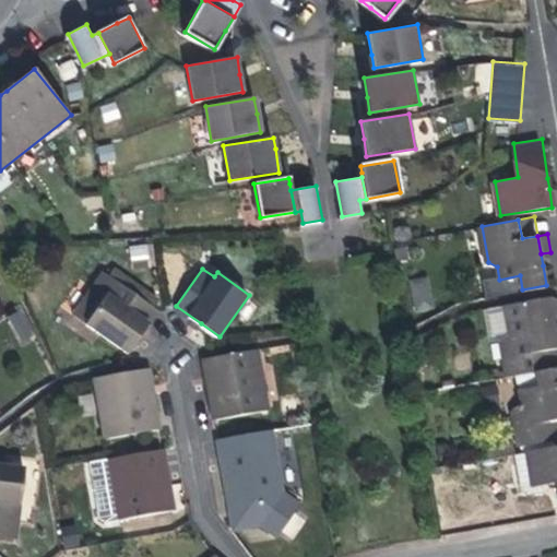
[(73,313),(87,323),(110,291),(113,293),(120,282),(104,270),(73,313)]
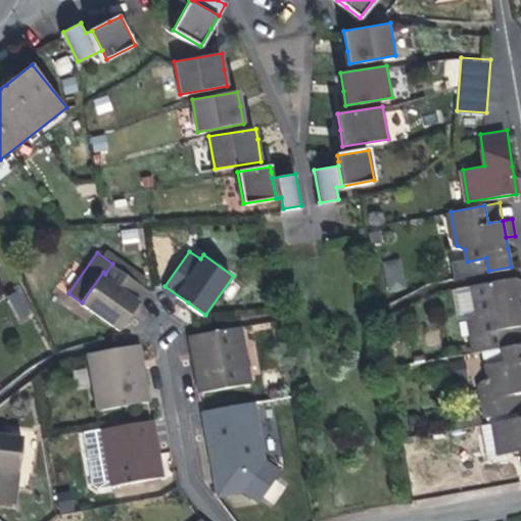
[(385,259),(390,288),(408,286),(403,256),(385,259)]
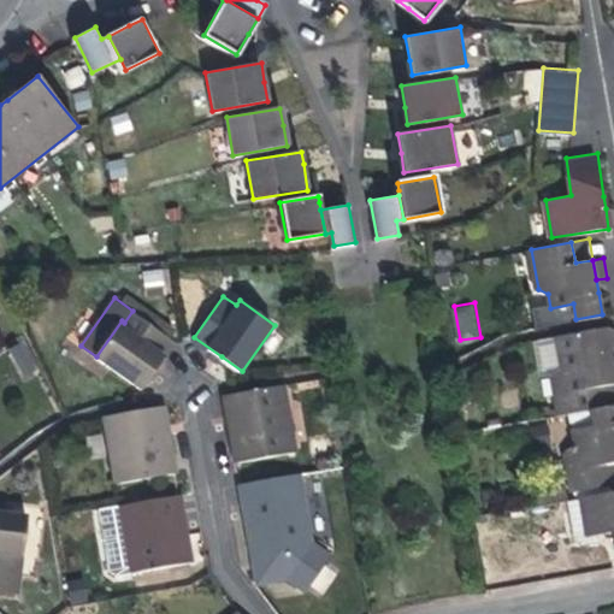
[(122,320),(96,356),(142,389),(159,365),(167,353),(176,341),(133,311),(124,323),(122,320)]
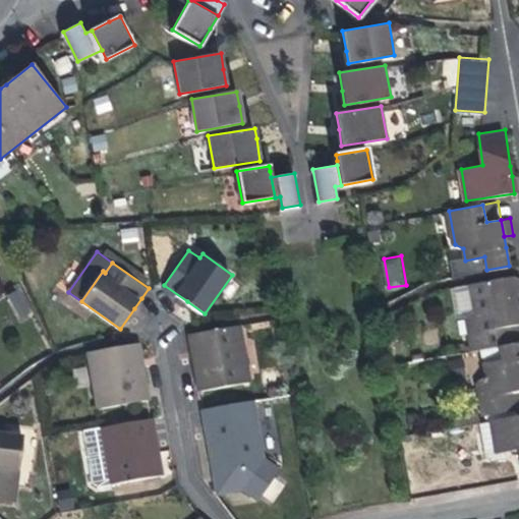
[(518,305),(516,306),(510,276),(487,280),(491,294),(472,298),(474,312),(466,314),(473,350),(500,345),(508,344),(504,325),(518,322),(518,305)]
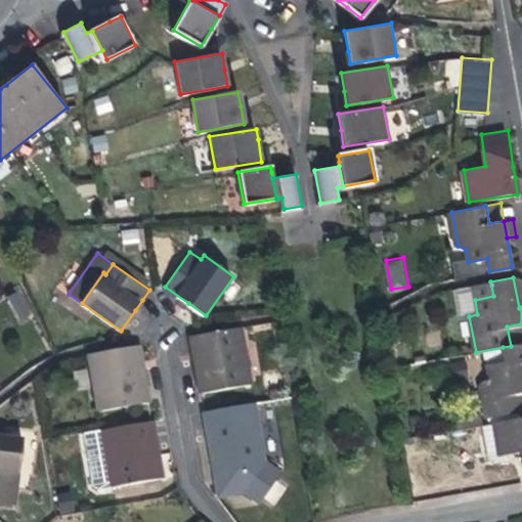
[(521,279),(516,277),(513,277),(519,308),(521,307),(521,279)]
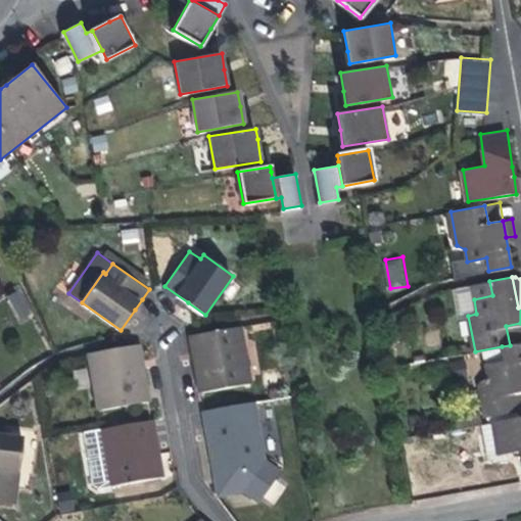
[(471,284),(474,299),(492,295),(489,281),(471,284)]
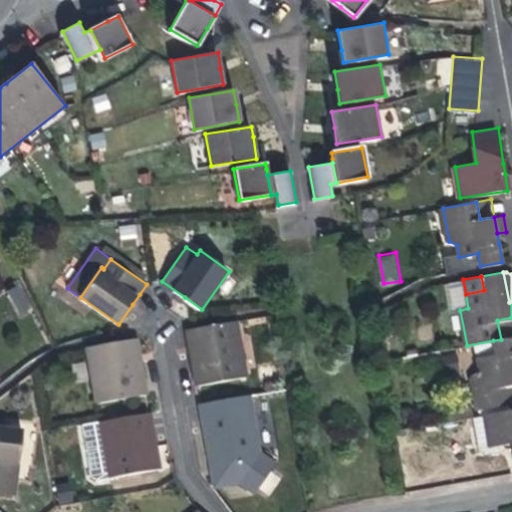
[(20,313),(34,307),(22,282),(9,288),(20,313)]
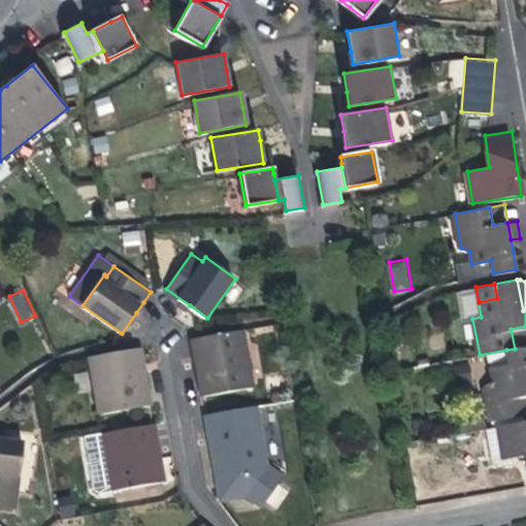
[(525,326),(511,329),(515,349),(525,347),(525,326)]
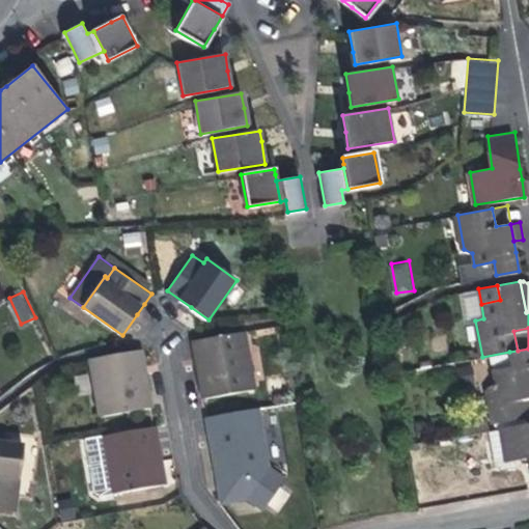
[(247,331),(194,340),(199,371),(203,396),(256,388),(247,331)]
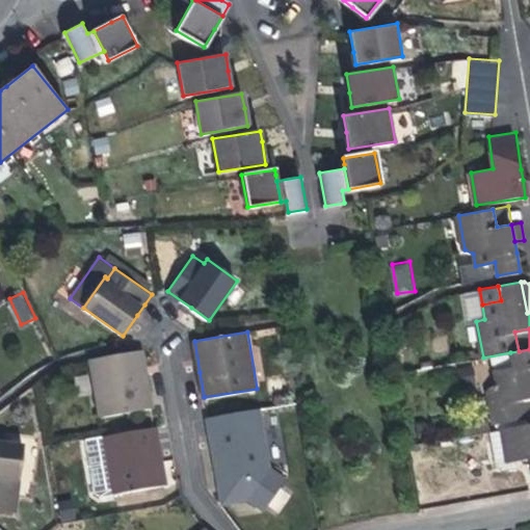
[(142,349),(90,358),(100,416),(153,406),(149,382),(142,349)]
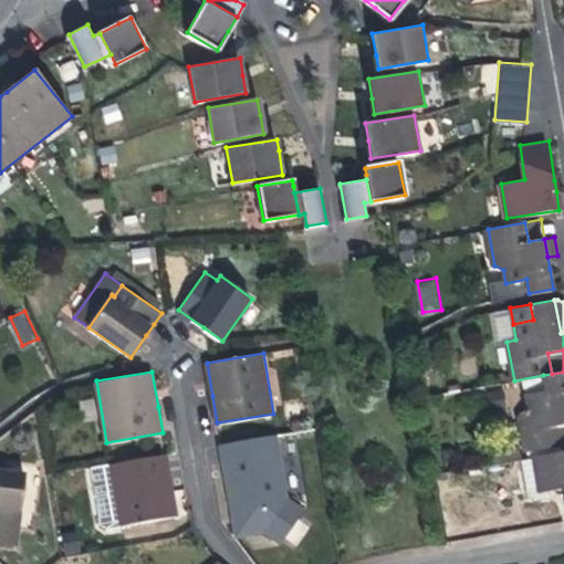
[(563,372),(552,374),(543,375),(545,390),(525,394),(528,410),(520,413),(526,451),(533,449),(563,444),(563,439),(560,426),(563,425),(563,372)]
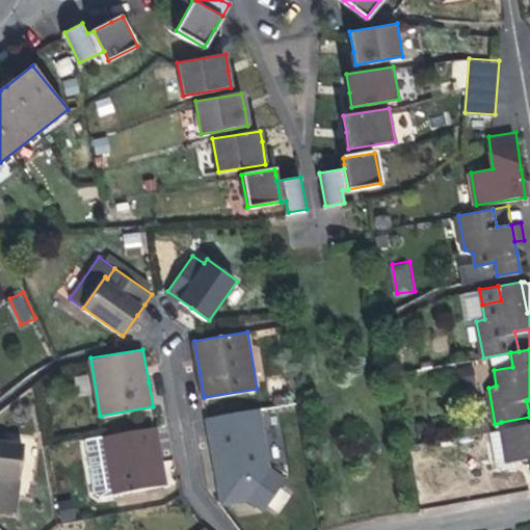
[(216,473),(269,465),(260,407),(207,415),(213,450),(216,450),(217,457),(214,457),(216,473)]
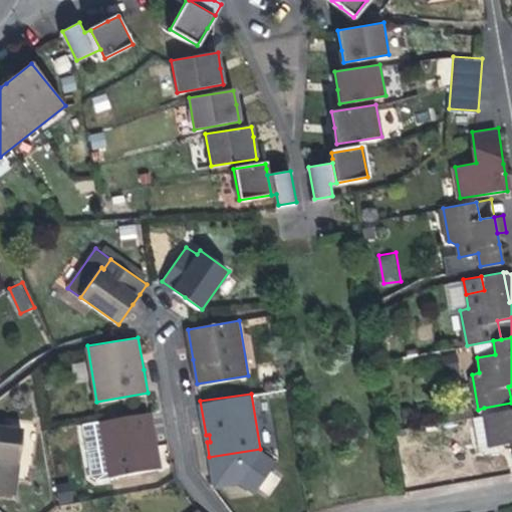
[(511,403),(484,408),(485,415),(511,410),(511,403)]
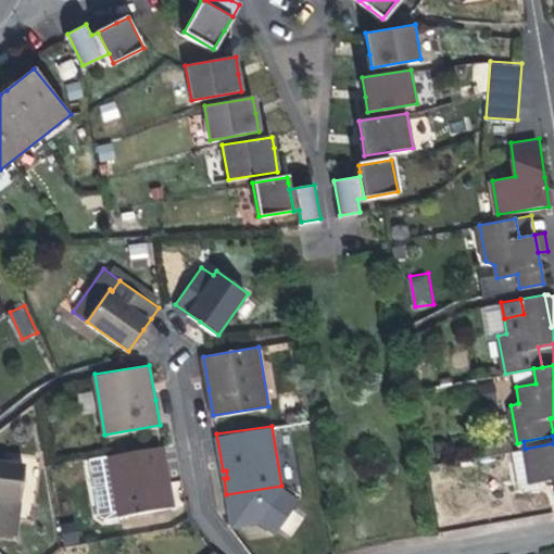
[(511,451),(508,438),(481,443),(483,455),(511,451)]
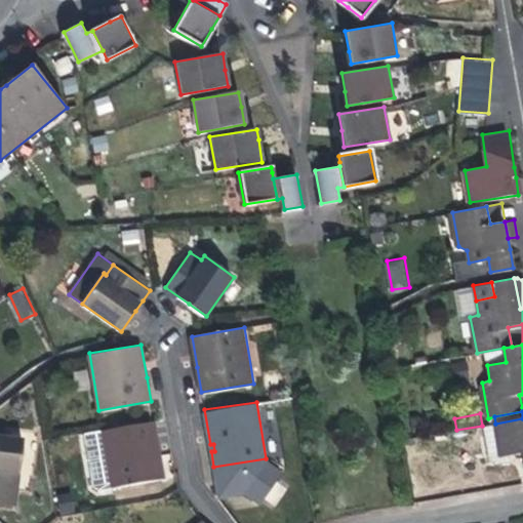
[(522,418),(495,424),(501,456),(522,452),(522,418)]
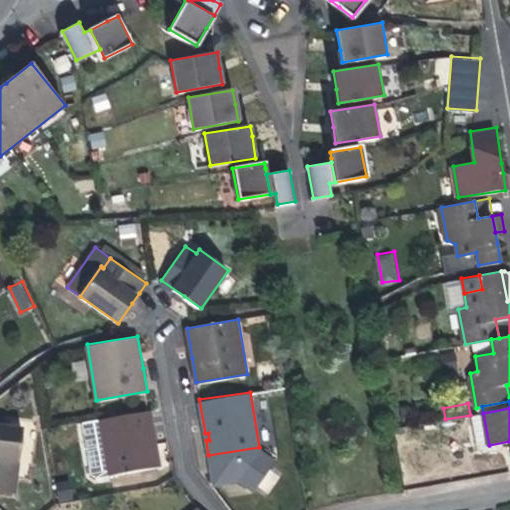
[(150,409),(100,419),(109,473),(160,465),(156,440),(150,409)]
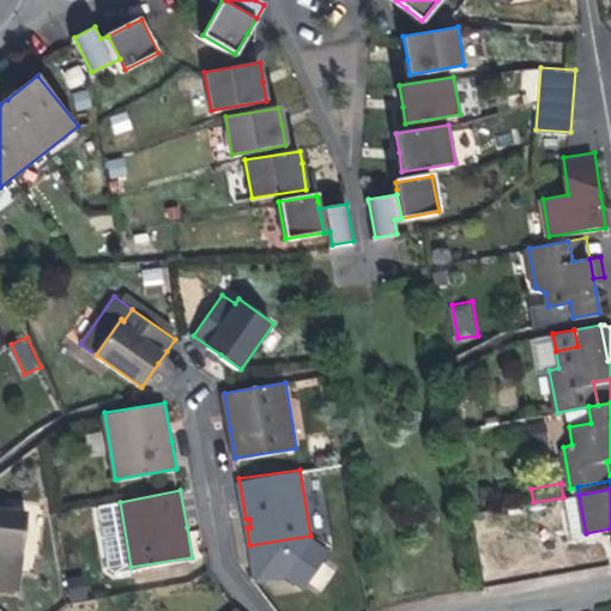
[(116,569),(131,567),(120,502),(100,506),(109,564),(116,569)]
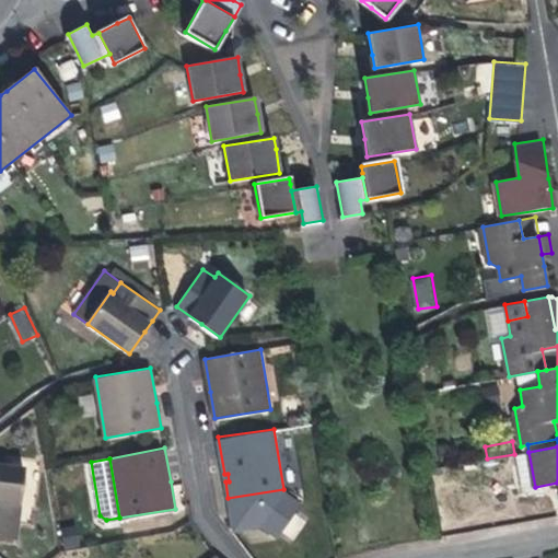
[(0,518),(13,520),(15,504),(21,504),(27,466),(0,462),(0,518)]
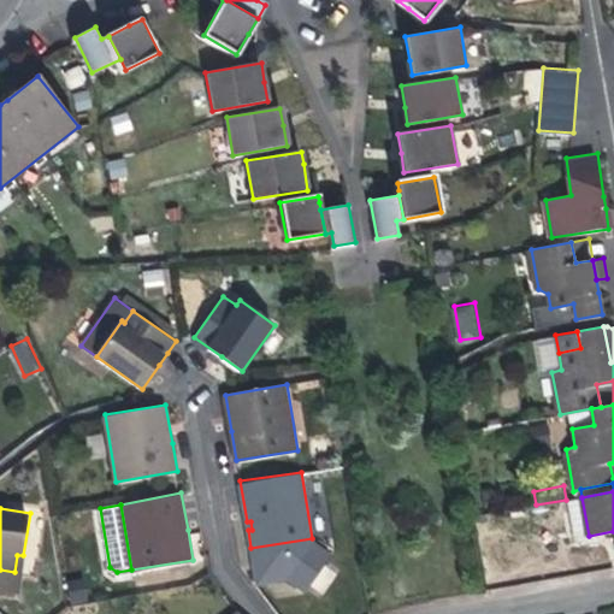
[(334,556),(312,538),(251,548),(258,582),(284,577),(305,594),(334,556)]
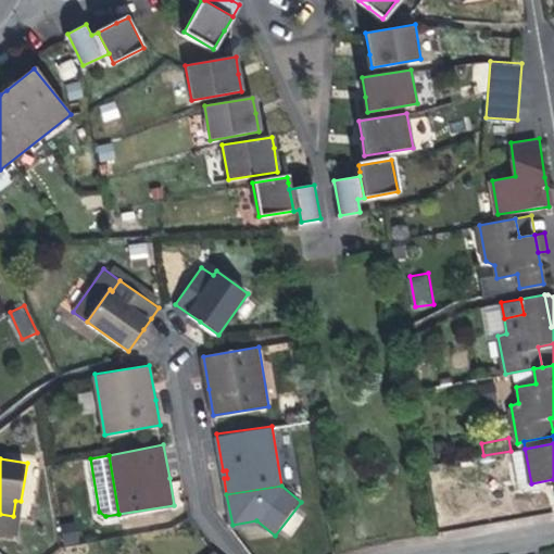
[(13,516),(0,514),(0,532),(15,536),(19,517),(13,516)]
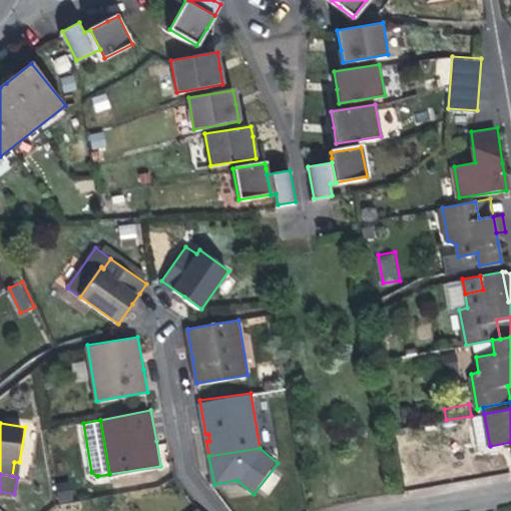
[(69,482),(59,483),(61,497),(70,496),(69,482)]
